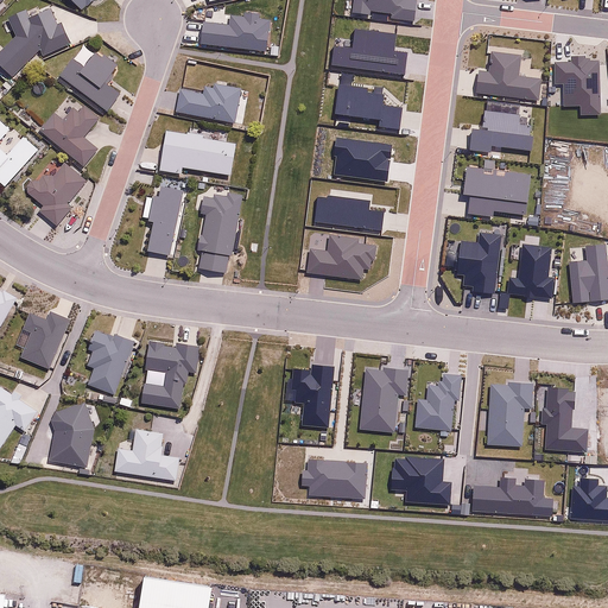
[(74,0),(86,11),(94,0),(74,0)]
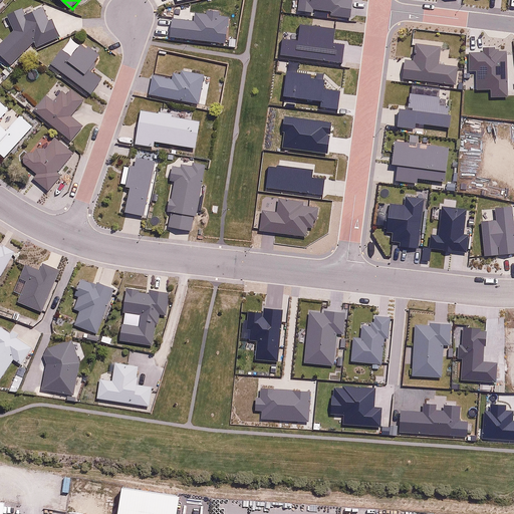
[(0,51),(14,64),(34,42),(36,46),(59,37),(53,22),(50,23),(44,6),(25,13),(23,8),(9,14),(15,30),(0,46),(0,51)]
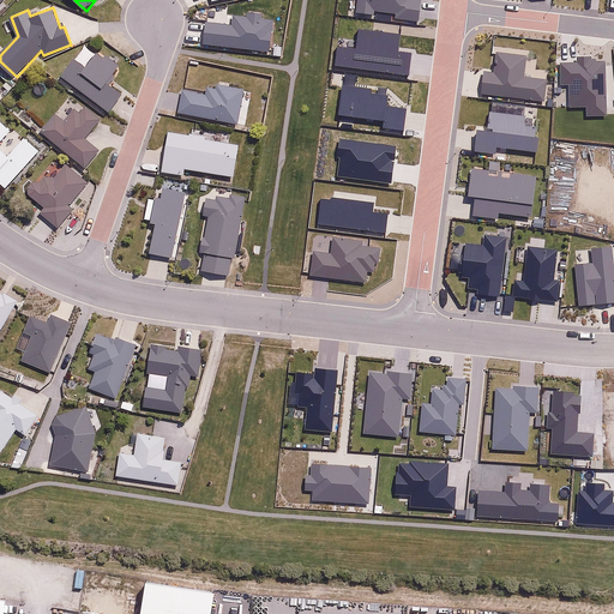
[(98,55),(86,46),(64,77),(110,112),(125,92),(109,80),(120,66),(101,52),(98,55)]
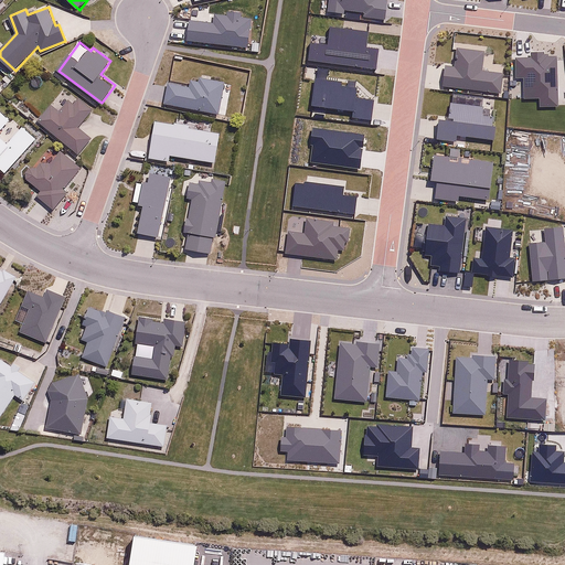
[(153,97),(164,99),(164,102),(221,112),(226,81),(202,76),(201,81),(191,80),(191,83),(169,80),(167,87),(156,85),(153,97)]
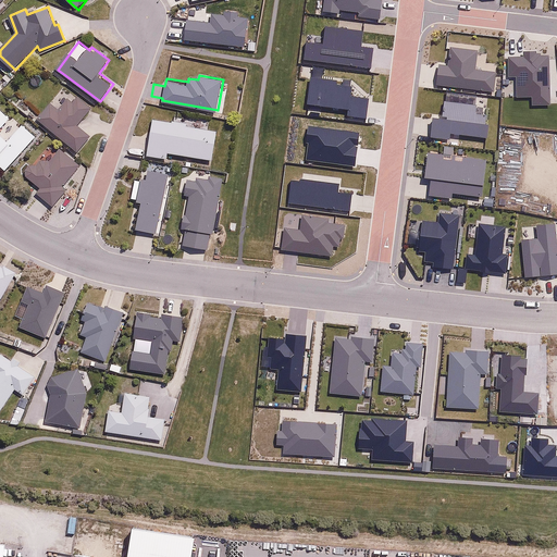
[(51,103),(38,121),(76,152),(90,135),(78,125),(89,112),(70,96),(59,110),(51,103)]
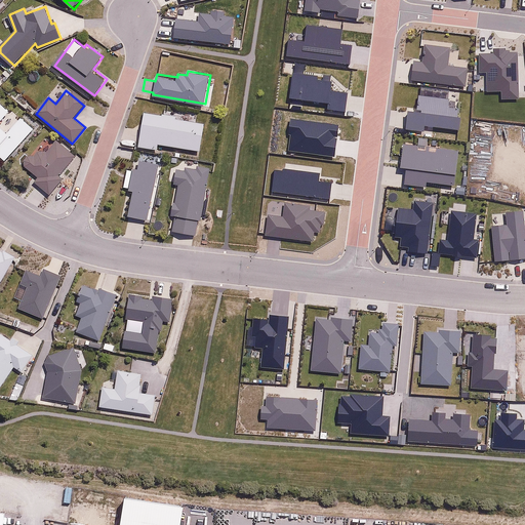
[(0,121),(10,111),(0,102),(0,155),(6,161),(34,129),(22,118),(9,133),(0,125),(0,121)]
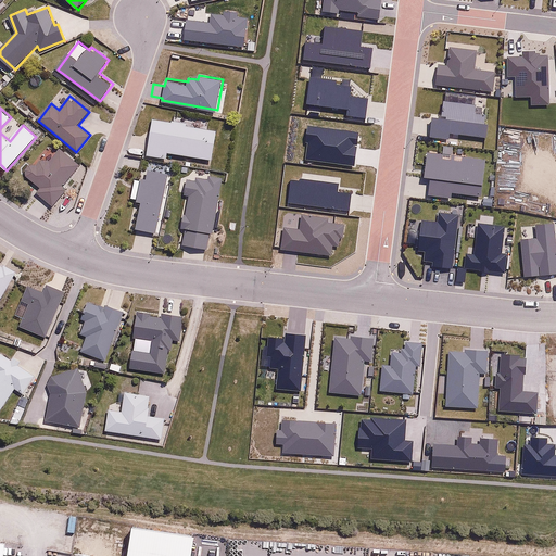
[(146,131),(141,137),(130,135),(127,155),(147,159),(148,155),(167,159),(168,153),(212,161),(217,130),(154,119),(152,130),(146,131)]
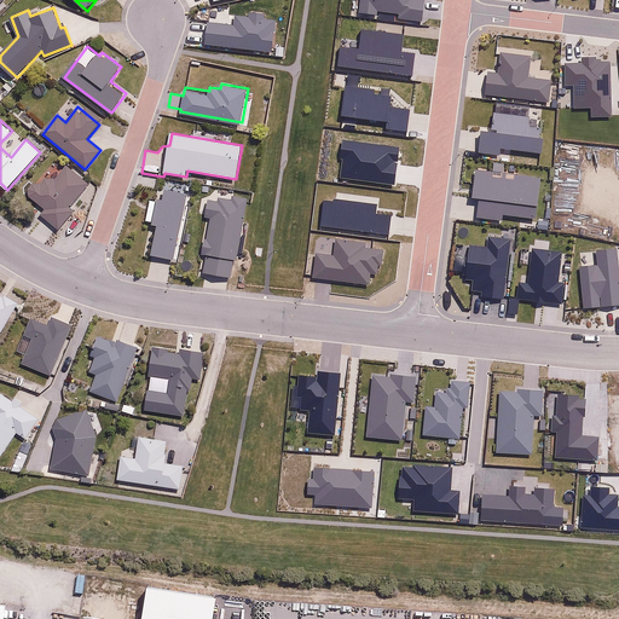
[(51,169),(29,194),(46,209),(41,213),(58,229),(75,212),(69,207),(92,184),(70,163),(58,175),(51,169)]
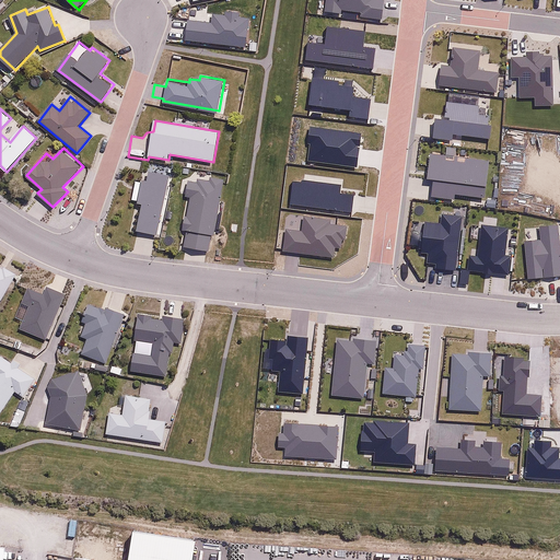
[(131,200),(146,202),(141,230),(162,234),(171,178),(150,175),(149,179),(136,177),(131,200)]
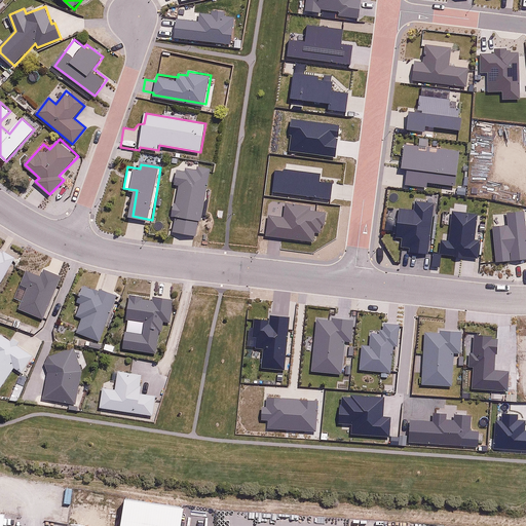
[(173,231),(198,236),(211,167),(198,164),(197,172),(179,168),(177,184),(181,185),(173,231)]
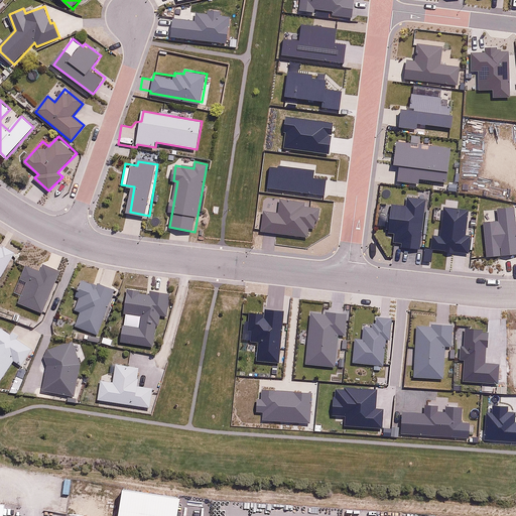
[(0,278),(15,255),(0,245),(0,278)]
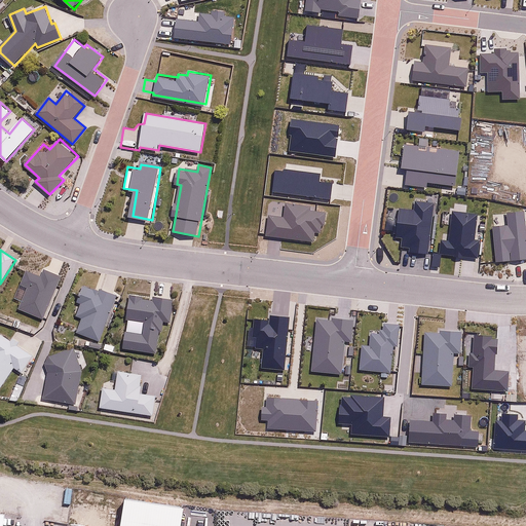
[(27,291),(19,308),(42,320),(62,279),(45,271),(42,276),(27,268),(17,287),(27,291)]
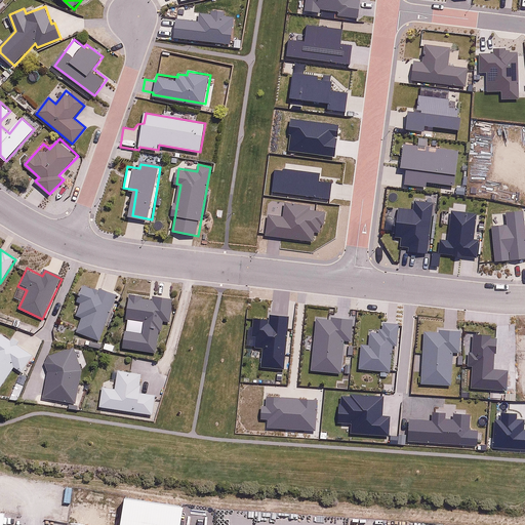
[(78,315),(84,318),(78,330),(98,339),(118,296),(83,281),(76,296),(84,300),(78,315)]
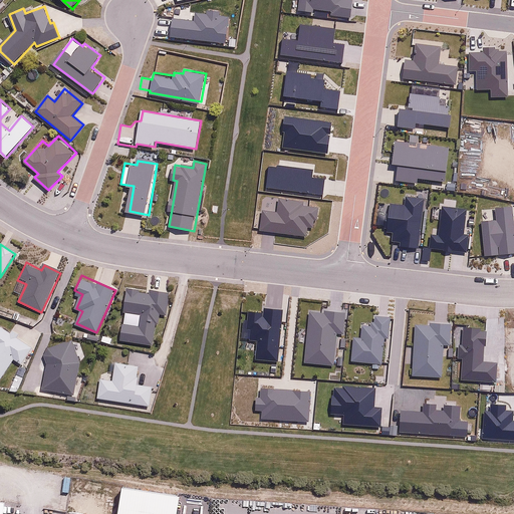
[(143,314),(140,327),(123,323),(119,341),(153,348),(161,315),(166,316),(170,299),(174,300),(175,295),(151,289),(150,292),(132,288),(126,310),(143,314)]
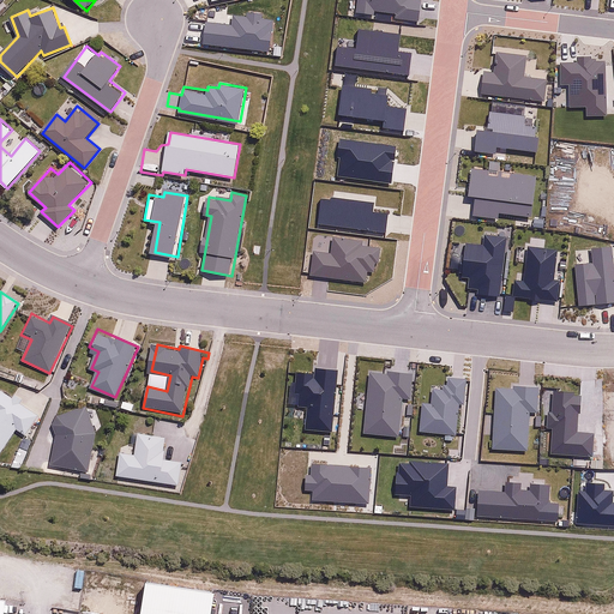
[(0,452),(17,428),(26,434),(48,404),(19,385),(12,396),(0,387),(0,452)]
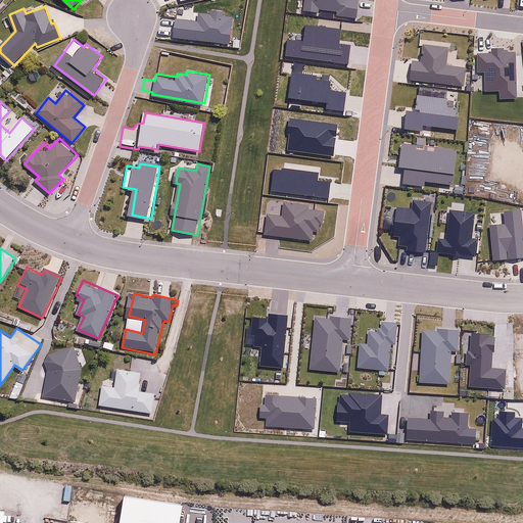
[(76,406),(82,367),(75,344),(46,354),(49,365),(44,400),(76,406)]
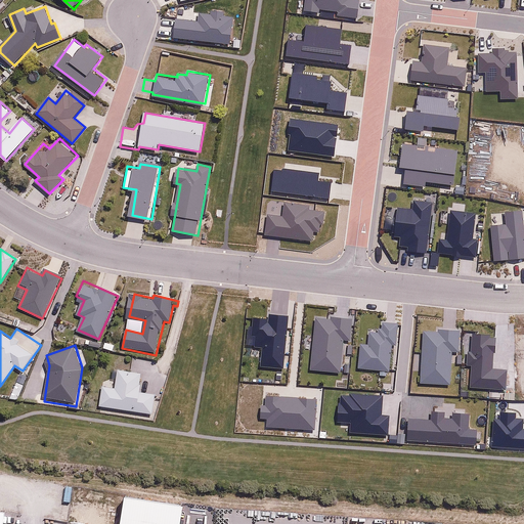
[(118,368),(114,387),(103,385),(99,403),(153,415),(157,396),(139,392),(142,375),(118,368)]
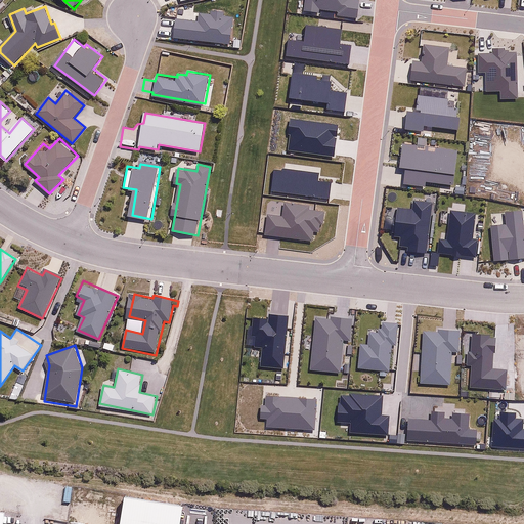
[(176,523),(179,507),(120,498),(115,523),(176,523)]
